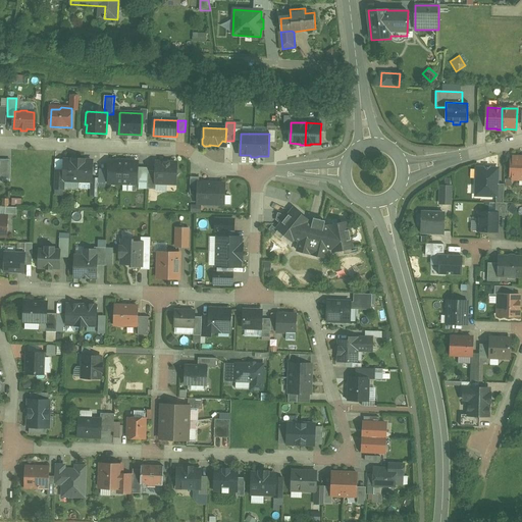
[(521,157),(514,157),(514,160),(512,160),(511,176),(513,176),(513,179),(521,179),(521,157)]
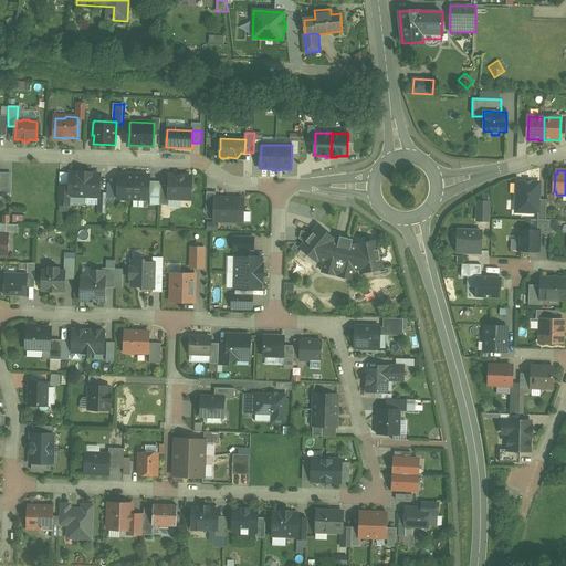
[(82,174),(71,174),(70,186),(70,196),(71,196),(77,196),(77,197),(86,197),(86,173),(82,173),(82,174)]
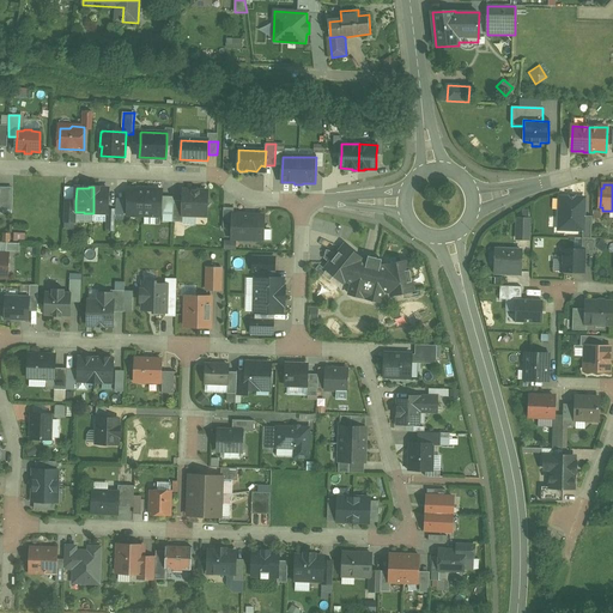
[(109,189),(99,189),(101,187),(93,187),(93,213),(108,213),(108,210),(109,189)]
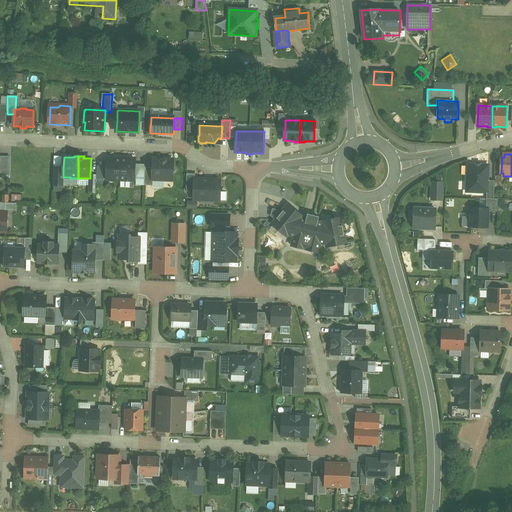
[(11,158),(0,157),(0,175),(2,176),(2,169),(11,170),(11,158)]
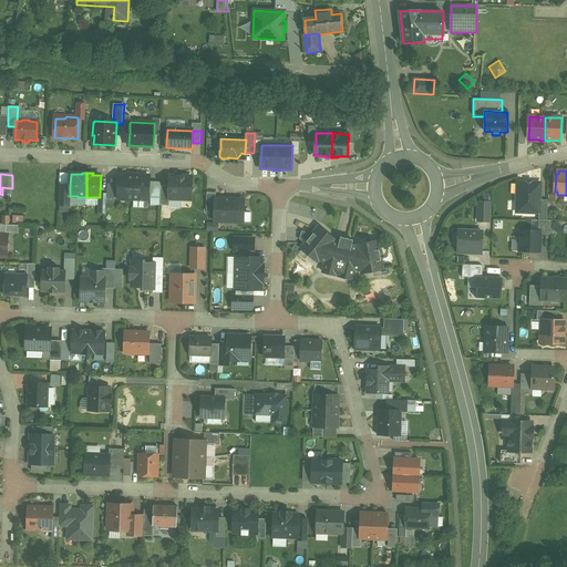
[(131,176),(120,175),(119,198),(134,199),(135,175),(131,175),(131,176)]
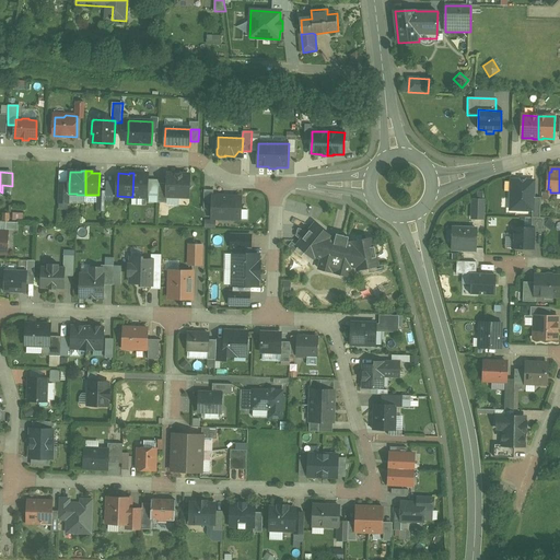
[(149,175),(137,174),(137,173),(133,173),(132,197),(148,197),(148,191),(148,181),(149,175)]
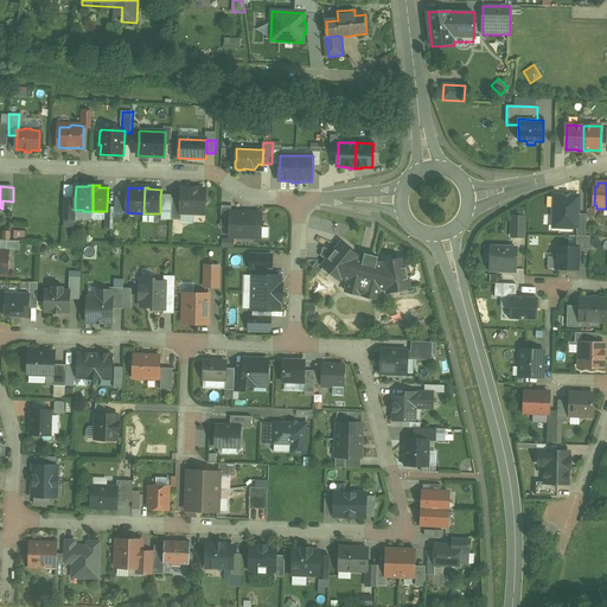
[(206,190),(183,189),(181,199),(181,213),(205,215),(205,206),(210,202),(205,197),(206,190)]
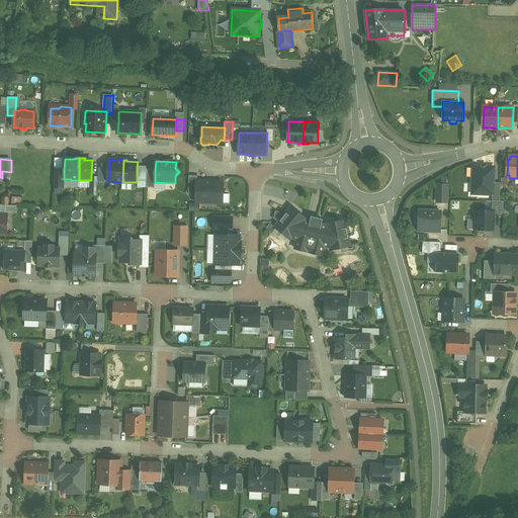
[(147,167),(137,167),(137,177),(139,177),(147,178),(147,170),(147,167)]
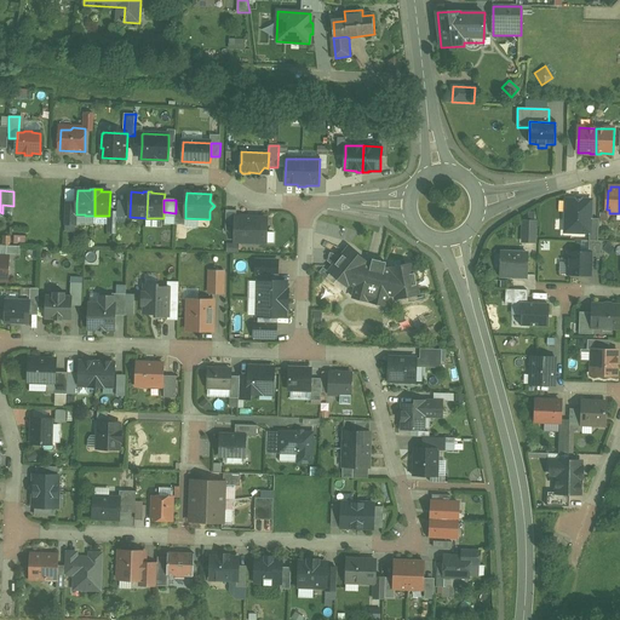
[(592,200),(567,200),(566,233),(590,234),(591,234),(591,219),(592,200)]
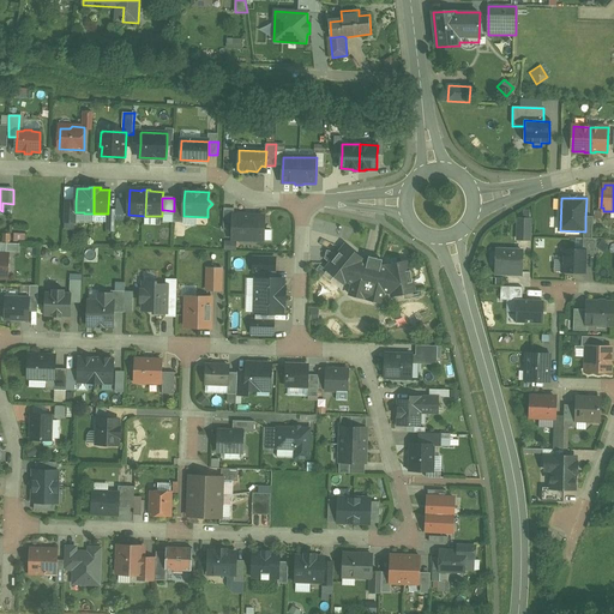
[(76,202),(65,202),(65,222),(76,223),(77,212),(76,212),(76,202)]
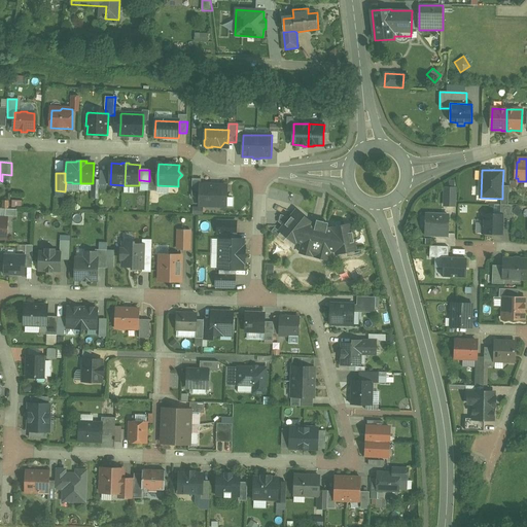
[(157,173),(149,173),(149,181),(149,191),(157,191),(157,185),(157,173)]
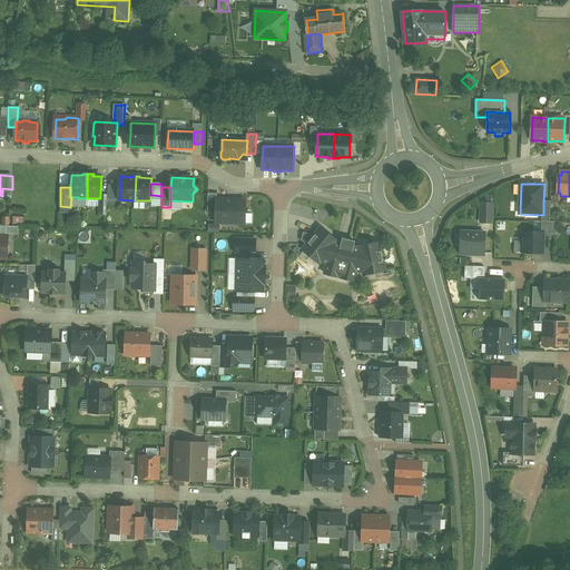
[(218,194),(208,194),(207,214),(216,214),(217,200),(218,194)]
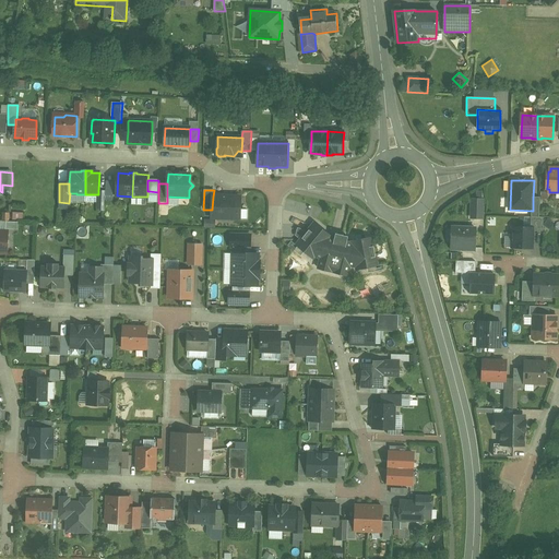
[(158,192),(150,191),(149,202),(158,203),(158,192)]
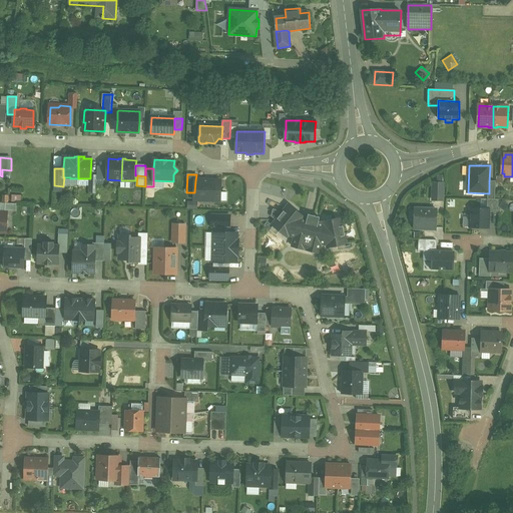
[(195,180),(194,192),(194,200),(219,201),(219,192),(221,192),(221,181),(195,180)]
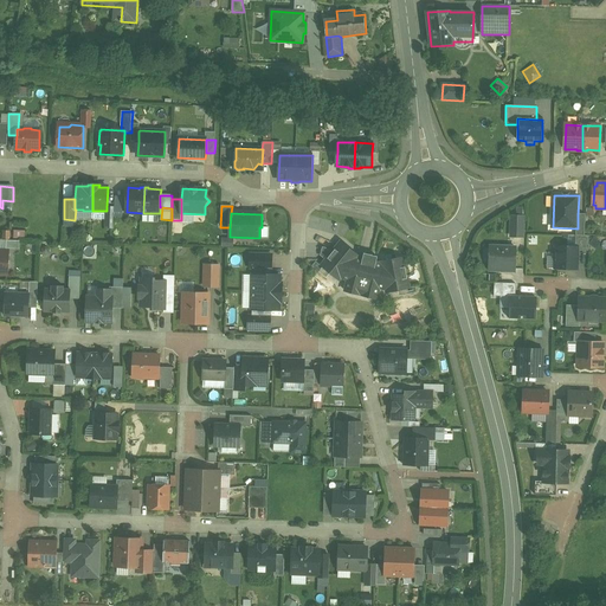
[(524,217),(513,217),(511,237),(523,237),(524,217)]
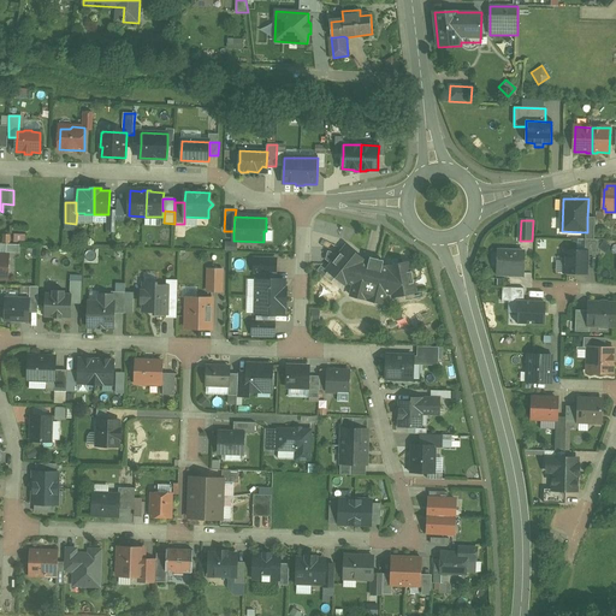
[(594,240),(586,240),(585,252),(587,252),(587,255),(599,255),(599,240),(594,240)]
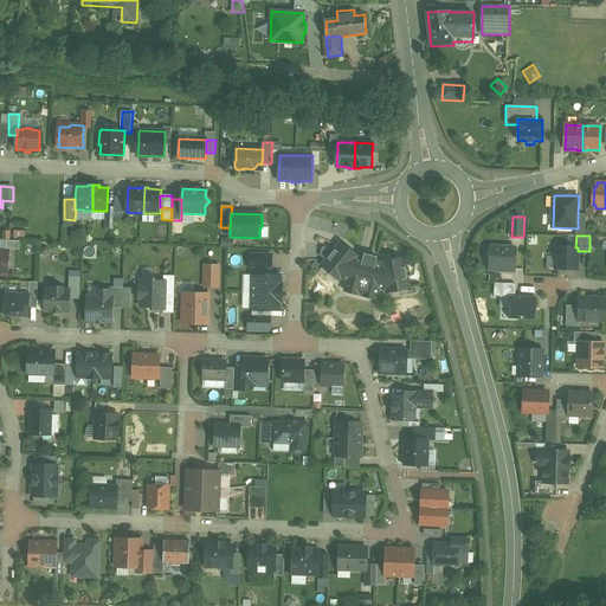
[(326,260),(321,266),(340,281),(341,279),(348,281),(345,292),(378,301),(381,290),(386,291),(387,294),(411,290),(405,258),(381,263),(382,271),(376,269),(379,258),(366,256),(362,266),(353,264),(360,256),(341,242),(331,252),(326,260)]
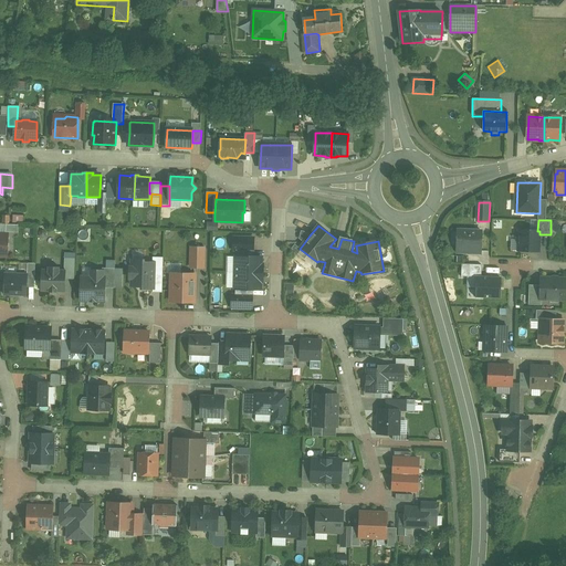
[(482,231),(460,230),(460,245),(457,245),(457,253),(464,253),(464,251),(481,252),(482,231)]
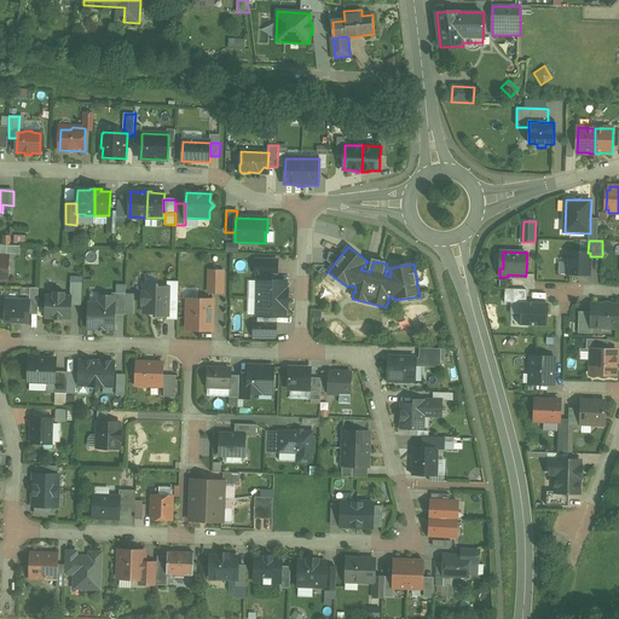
[(588,253),(568,252),(568,265),(570,265),(570,275),(590,276),(590,256),(590,253),(588,253)]
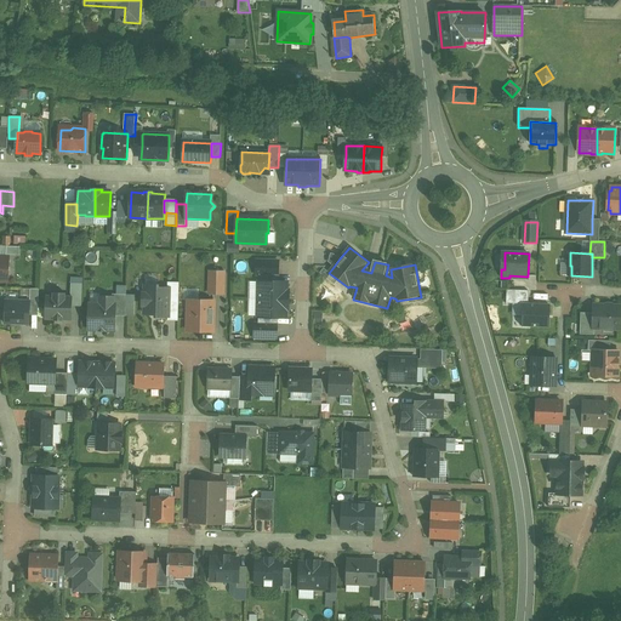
[(334,267),(340,258),(335,255),(331,254),(329,263),(334,267)]
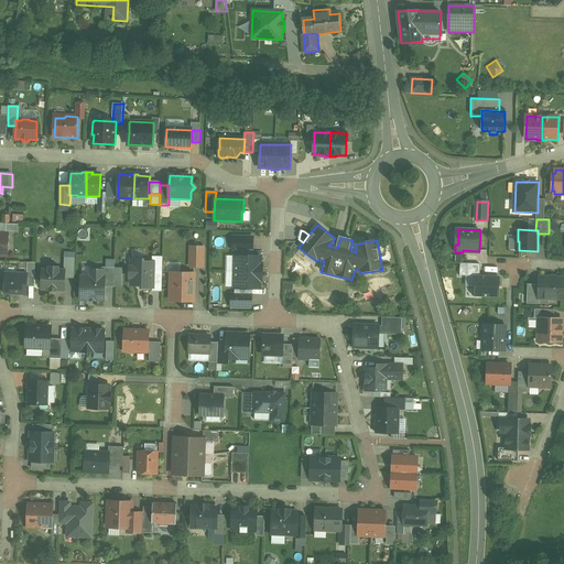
[(253,237),(234,237),(234,250),(237,250),(253,251),(253,237)]
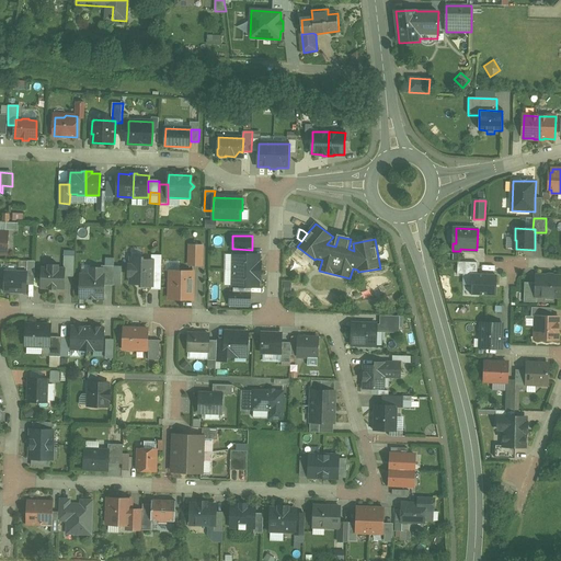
[(190,245),(189,266),(203,266),(203,245),(190,245)]
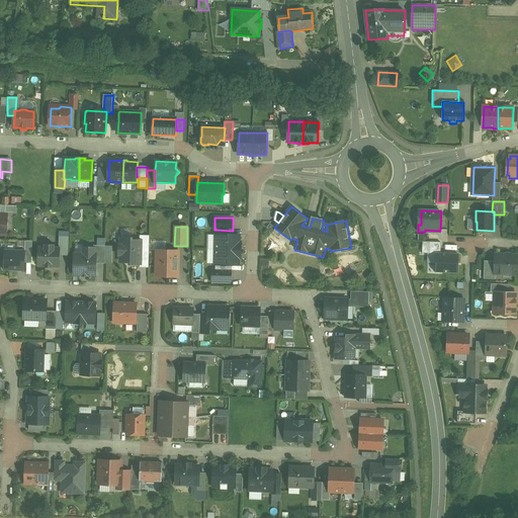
[(218,235),(217,235),(217,250),(241,250),(241,243),(239,243),(240,236),(232,235),(218,235)]
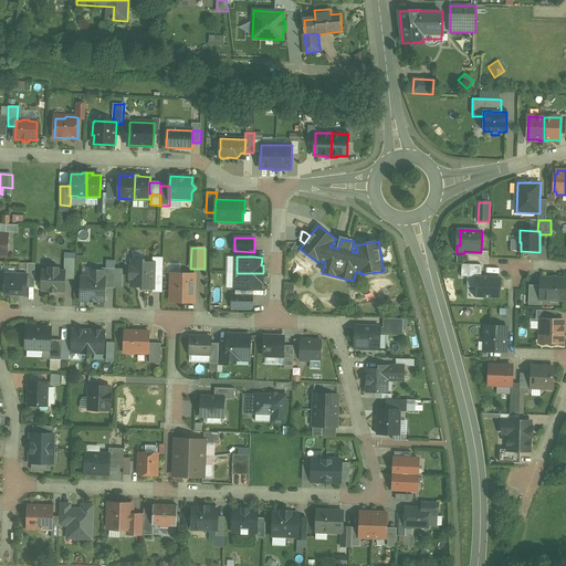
[(153,291),(155,291),(155,274),(155,263),(146,263),(146,261),(130,261),(130,268),(129,268),(129,281),(130,281),(130,289),(142,289),(142,291),(153,291)]
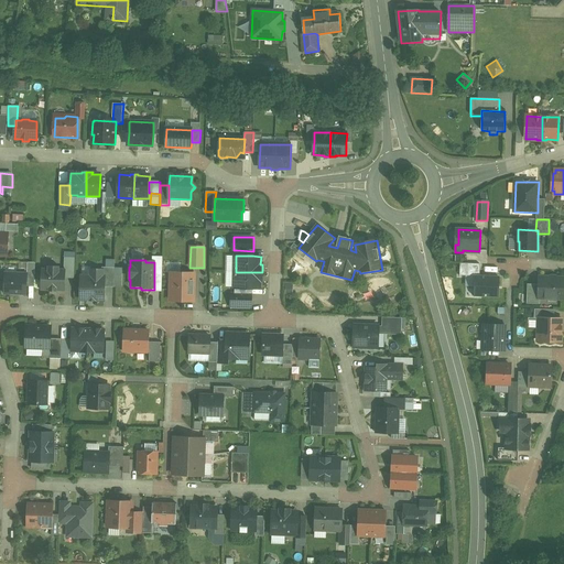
[(60,267),(49,267),(49,269),(42,269),(41,291),(50,291),(57,292),(57,291),(65,292),(66,270),(60,270),(60,267)]
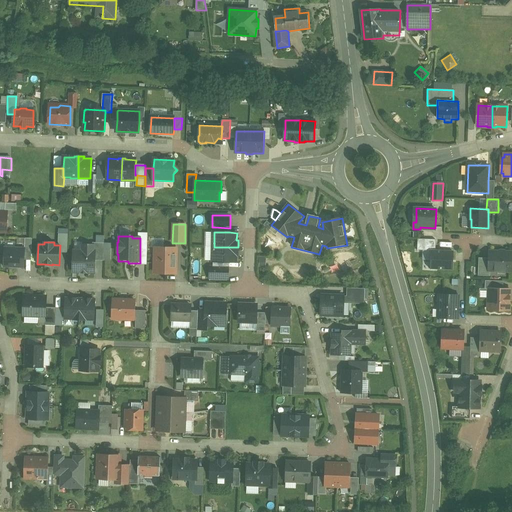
[(96,252),(95,261),(104,261),(104,244),(93,244),(93,246),(94,246),(94,252),(96,252)]
